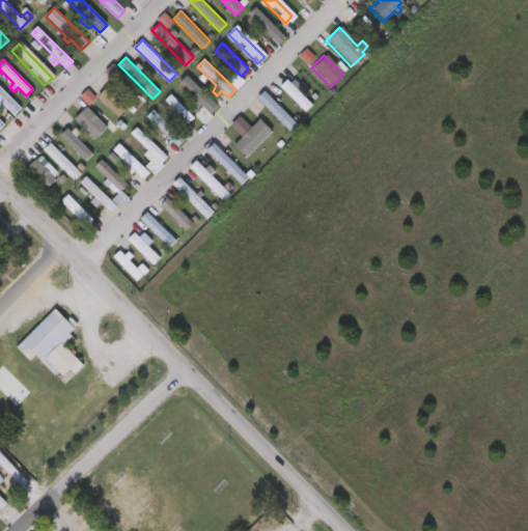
[(219,107),(212,114),(204,107),(201,110),(197,106),(200,103),(181,84),(188,77),(219,107)]
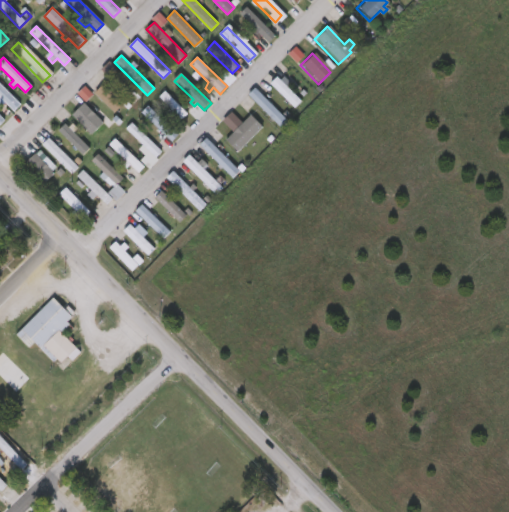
[(296,101),(289,107),(265,83),(271,76),(296,101)]
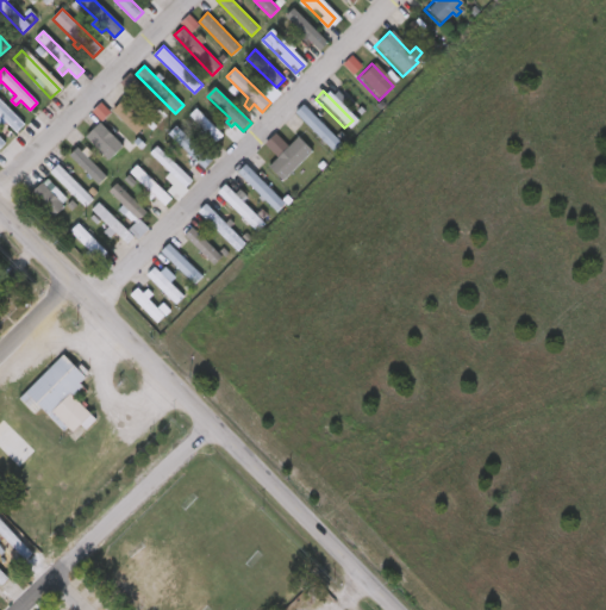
[(150,120),(156,126),(151,131),(145,125),(136,135),(112,111),(127,95),(151,119),(150,120)]
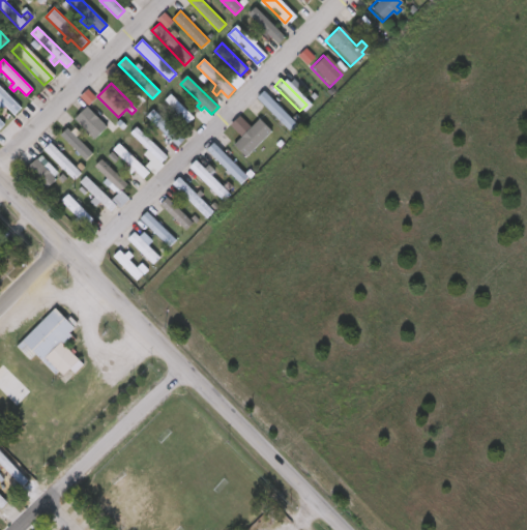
[(13,115),(0,101),(0,87),(21,108),(13,115)]
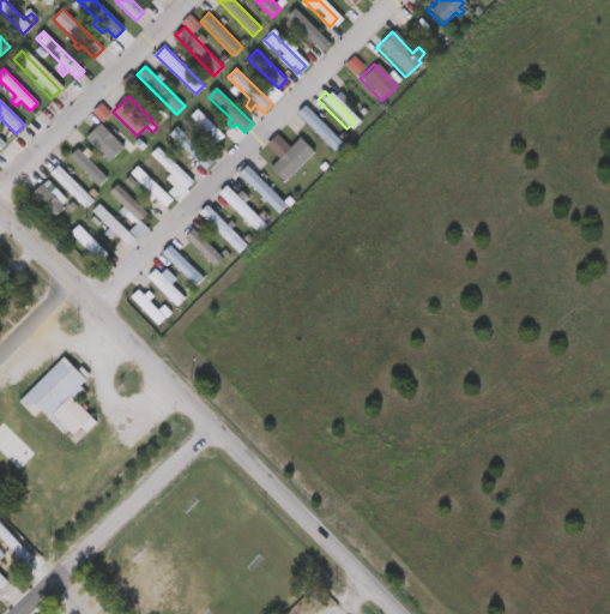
[(338,145),(330,154),(293,115),(301,107),(338,145)]
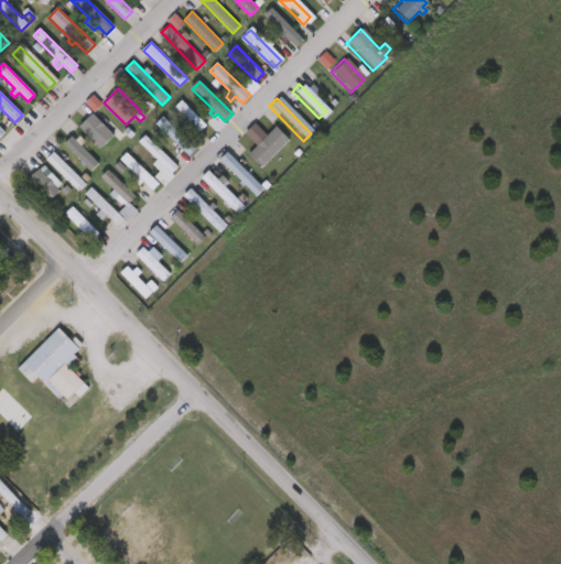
[(77,127),(97,150),(111,139),(92,116),(77,127)]
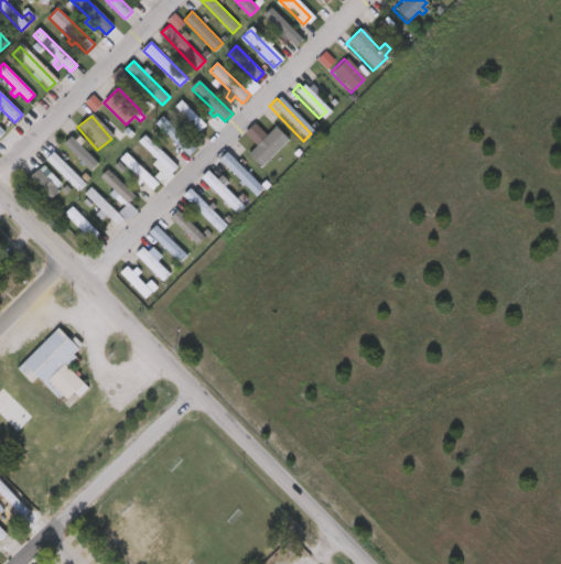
[(197,149),(190,156),(155,123),(163,116),(197,149)]
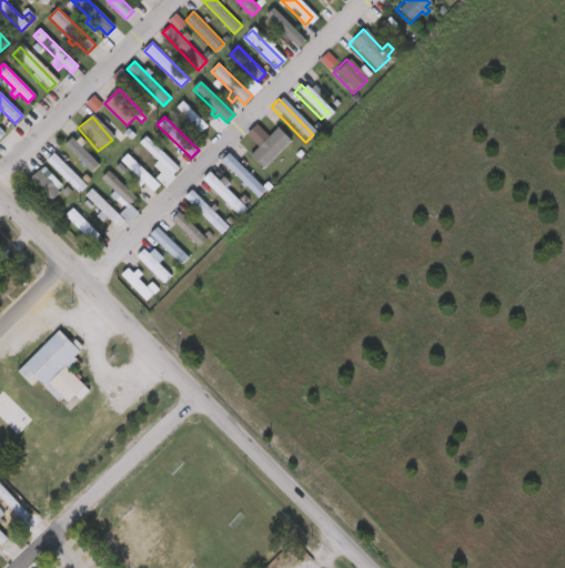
[(62,135),(71,128),(66,123),(58,131),(62,135)]
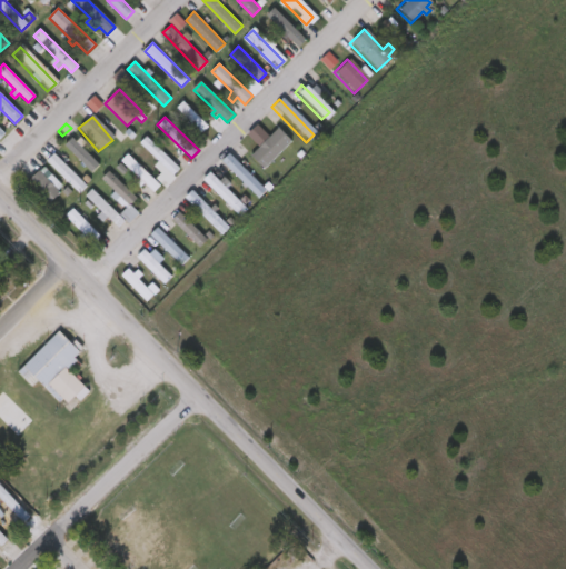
[(289,142),(276,128),(248,156),(261,169),(289,142)]
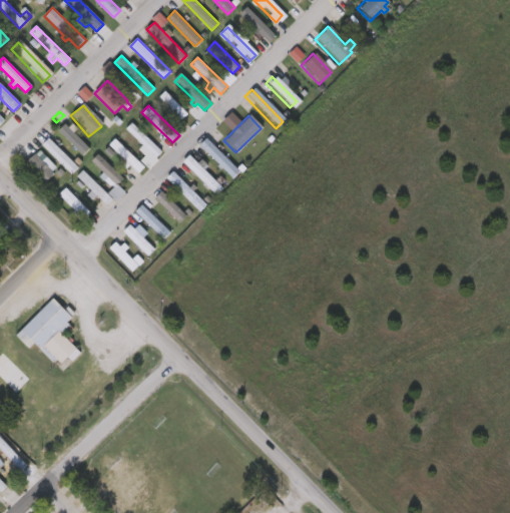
[(152,154),(151,155),(126,131),(134,123),(158,148),(152,154)]
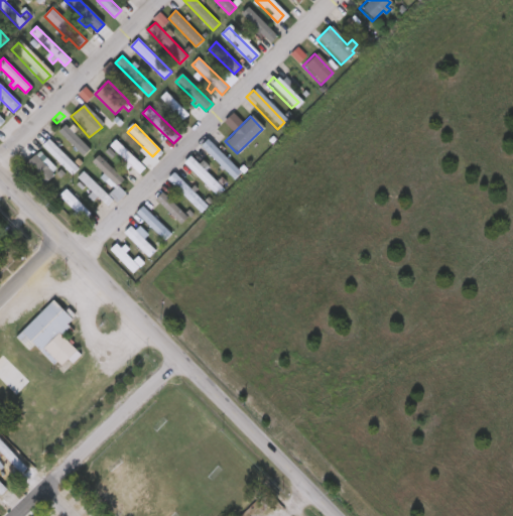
[(61,127),(70,135),(74,131),(81,139),(78,142),(87,152),(75,165),(49,140),(61,127)]
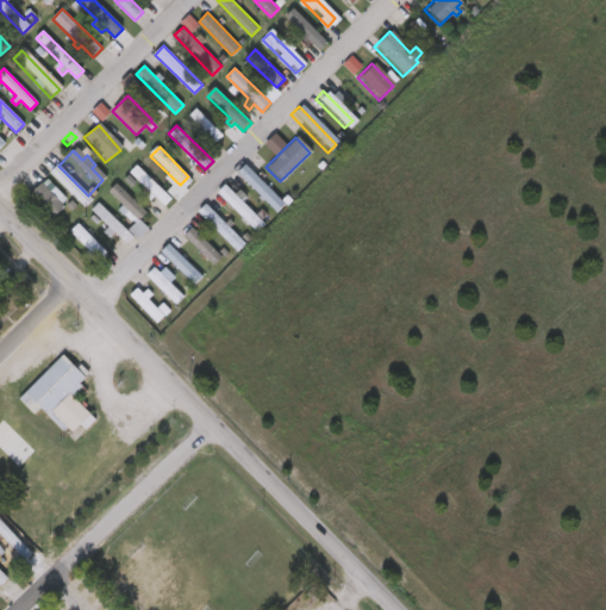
[(64,205),(51,218),(29,195),(42,182),(64,205)]
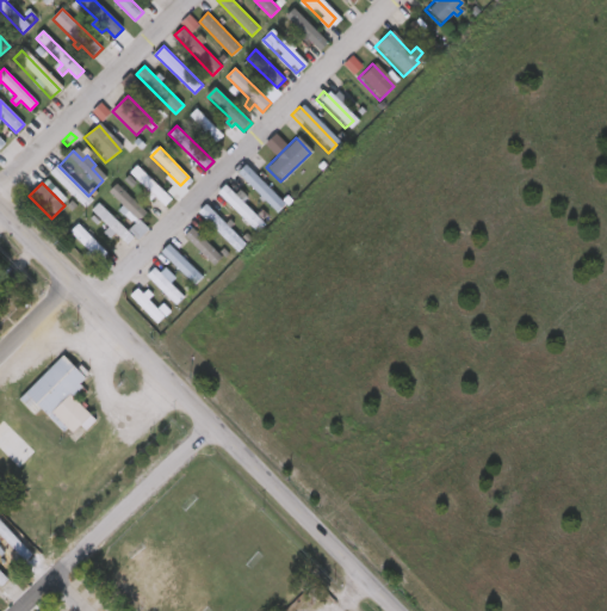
[(141,220),(149,229),(138,240),(128,230),(136,223),(132,220),(131,222),(118,210),(123,205),(109,192),(117,184),(148,213),(141,220)]
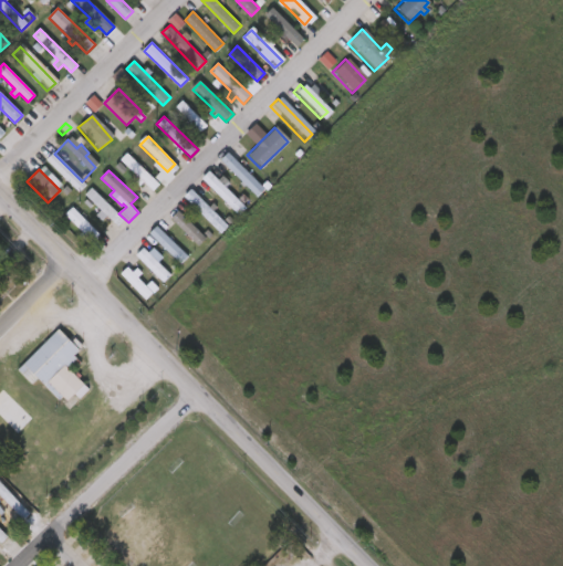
[(236,196),(214,217),(200,203),(222,181),(236,196)]
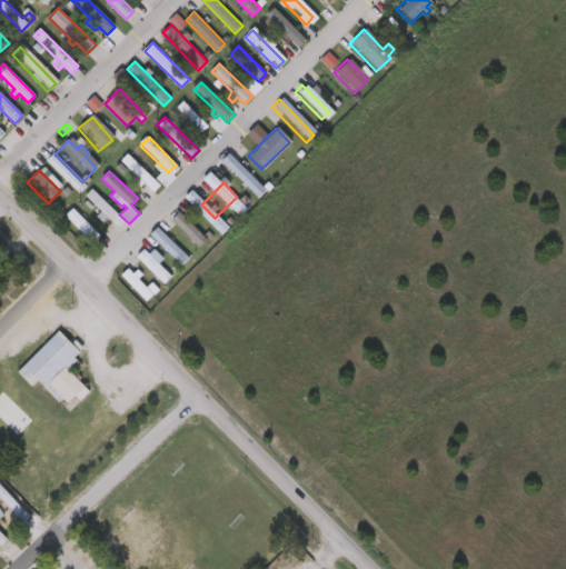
[(101,237),(93,245),(89,240),(87,243),(81,237),(83,235),(66,217),(73,208),(101,237)]
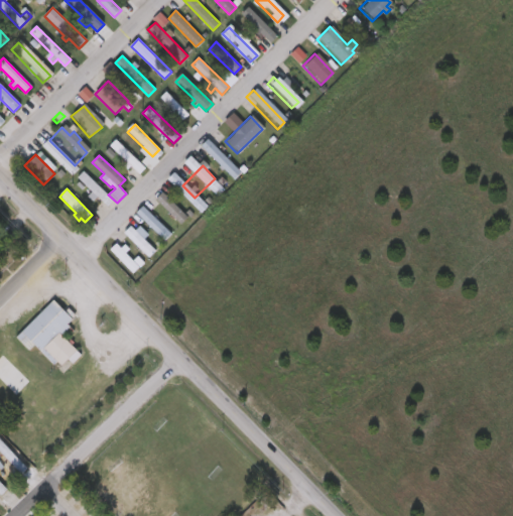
[(165,196),(168,192),(174,199),(171,202),(187,217),(180,224),(155,200),(162,192),(165,196)]
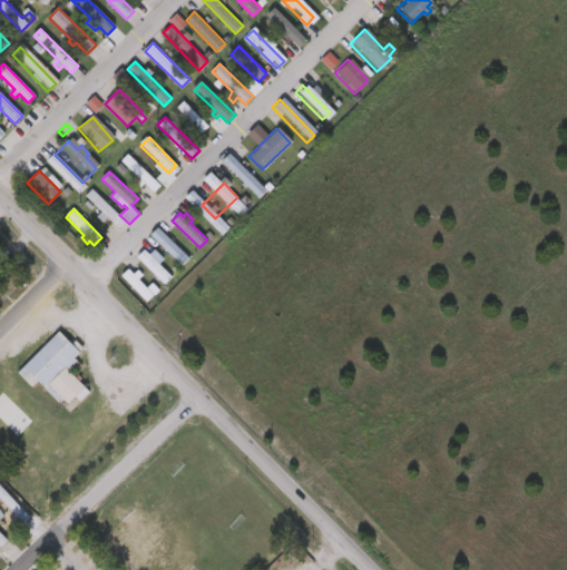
[(189,257),(182,266),(150,236),(158,227),(189,257)]
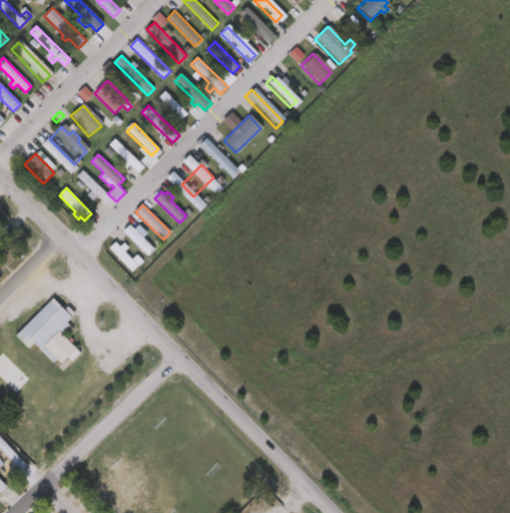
[(154,250),(147,257),(123,231),(130,224),(154,250)]
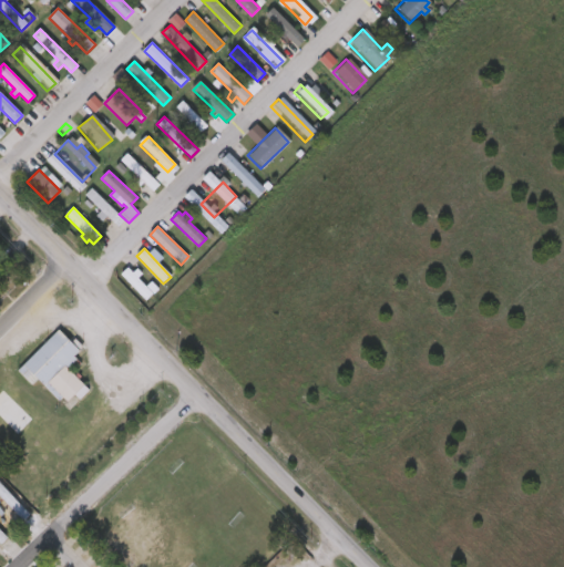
[(127,268),(129,269),(132,267),(135,269),(135,270),(133,272),(152,292),(143,300),(135,292),(134,295),(130,289),(131,288),(116,272),(125,265),(127,268)]
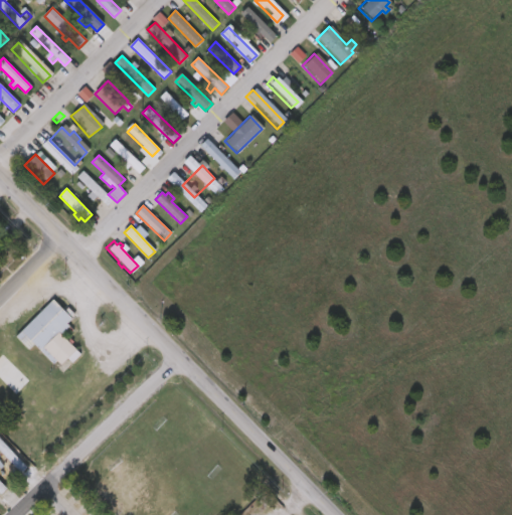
[(53,299),(64,311),(68,307),(75,315),(67,324),(73,330),(68,336),(64,332),(61,335),(67,341),(70,338),(74,342),(71,345),(81,354),(72,363),(67,358),(61,365),(56,361),(53,364),(34,345),(29,350),(16,337),(53,299)]
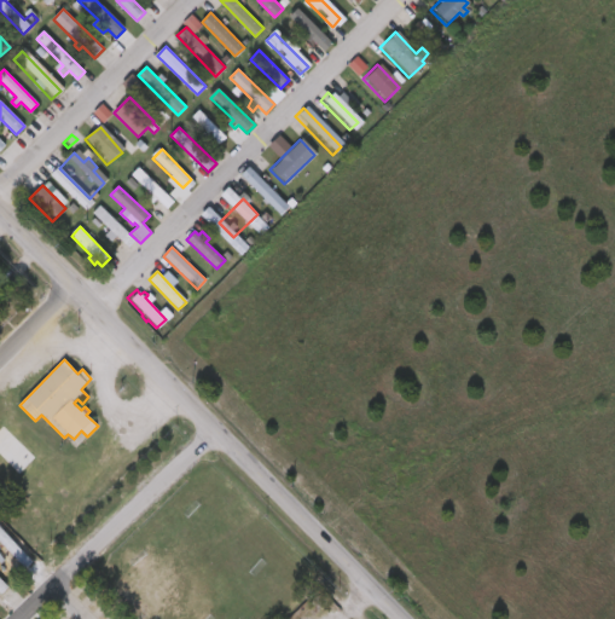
[(0,528),(33,563),(25,571),(13,557),(9,562),(3,556),(7,551),(0,544),(0,528)]
